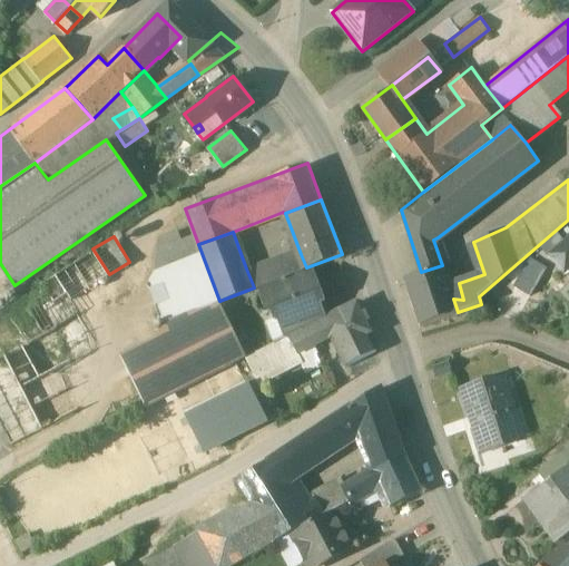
[(568,237),(551,253),(566,270),(568,266),(568,237)]
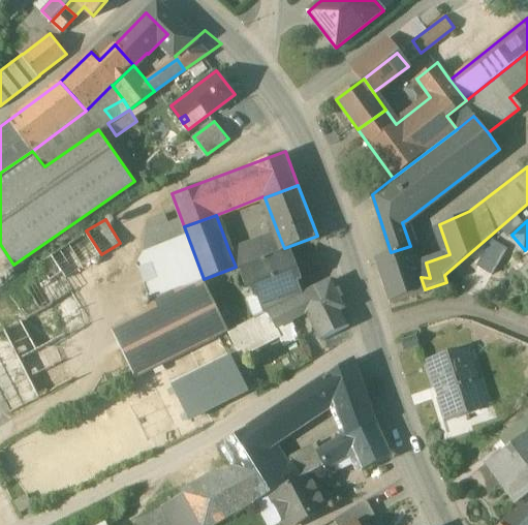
[(184,226),(158,237),(179,288),(204,279),(184,226)]
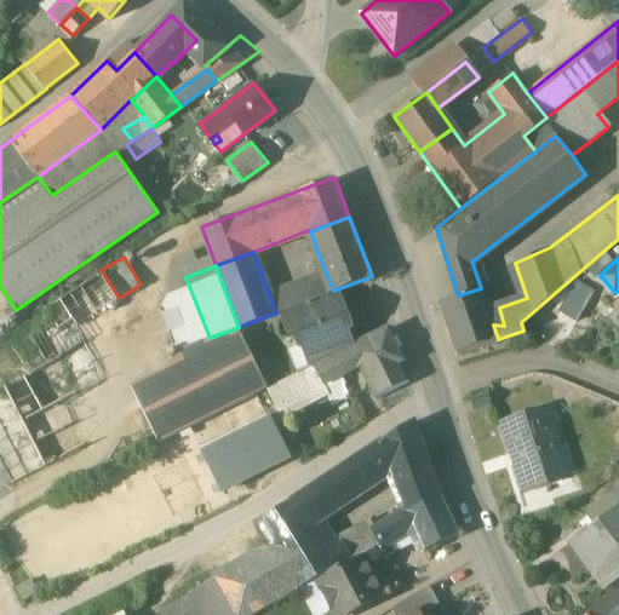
[(101,270),(61,297),(73,317),(76,322),(78,323),(119,298),(101,270)]
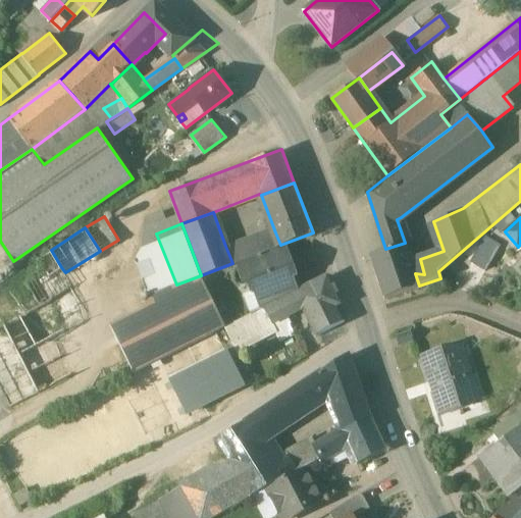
[(257,232),(225,246),(232,263),(239,261),(280,245),(275,232),(259,239),(257,232)]
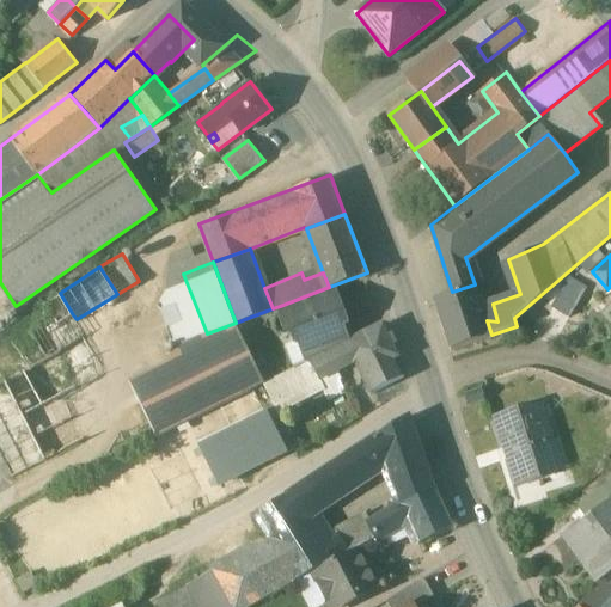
[(452,292),(435,298),(452,348),(492,335),(487,320),(475,284),(452,292)]
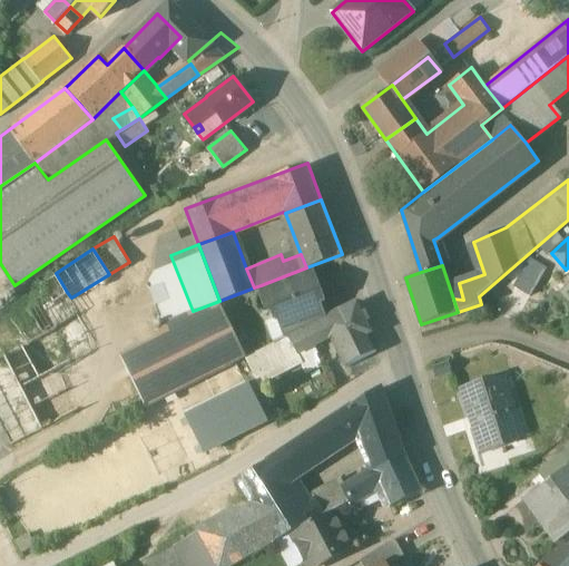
[(306,267),(261,285),(267,302),(273,305),(278,303),(283,313),(277,315),(284,335),(324,316),(317,298),(322,296),(317,282),(313,284),(306,267)]
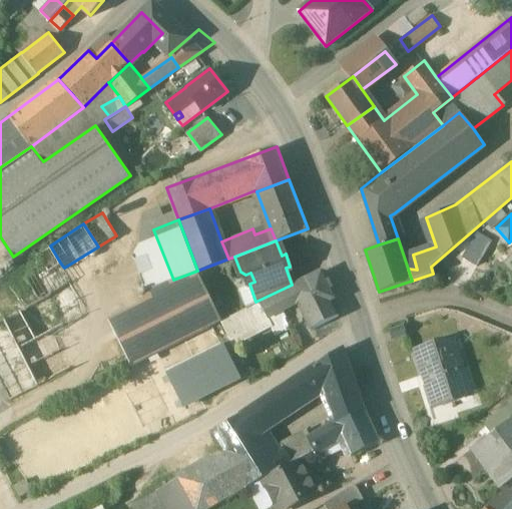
[(60,263),(50,245),(38,252),(49,270),(60,263)]
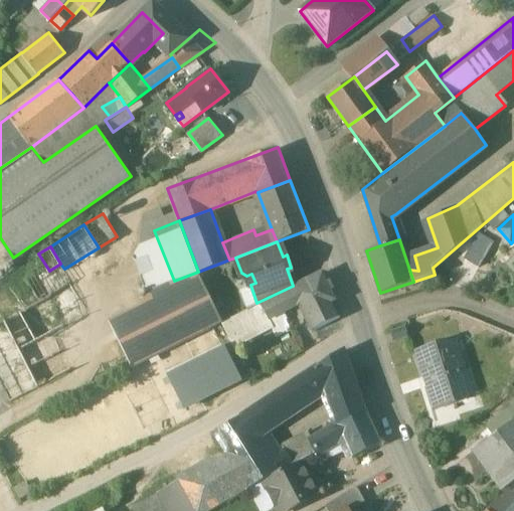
[(325,270),(294,286),(302,301),(314,325),(312,327),(313,329),(341,315),(334,301),(339,298),(325,270)]
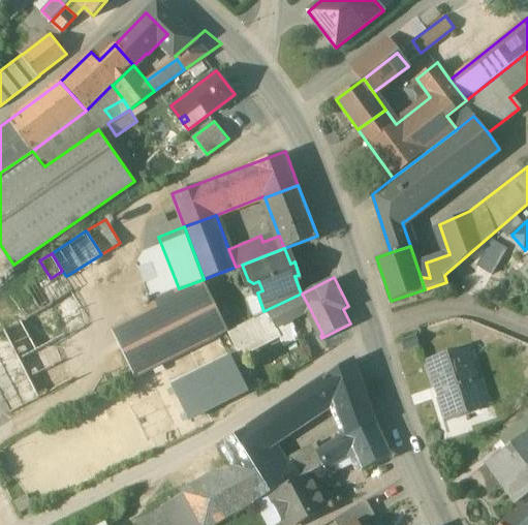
[(227,330),(204,279),(179,288),(180,295),(118,328),(141,373),(220,334),(227,330)]
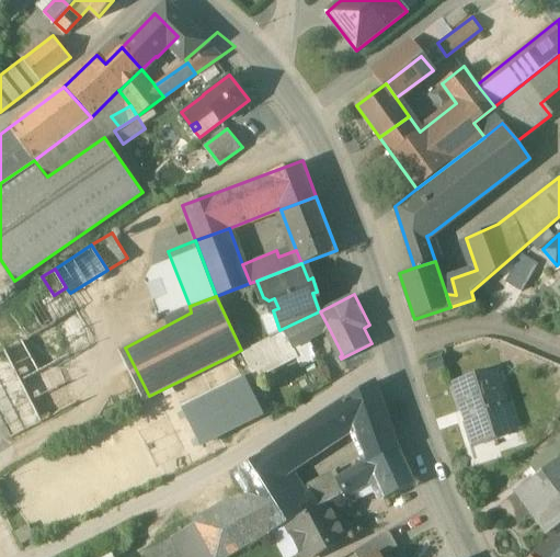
[(280,330),(270,336),(278,352),(293,344),(294,345),(329,328),(320,311),(280,330)]
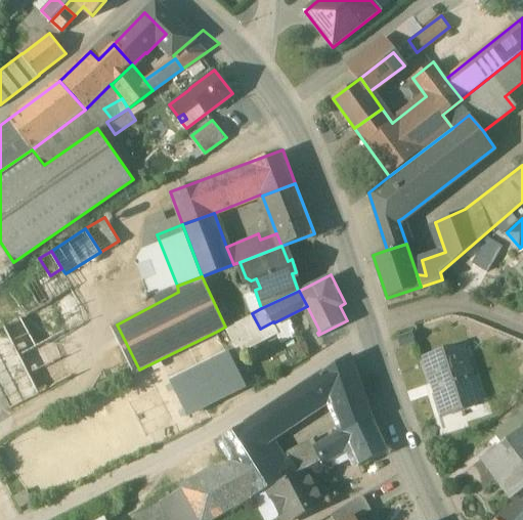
[(51,299),(20,315),(34,339),(49,331),(63,322),(51,299)]
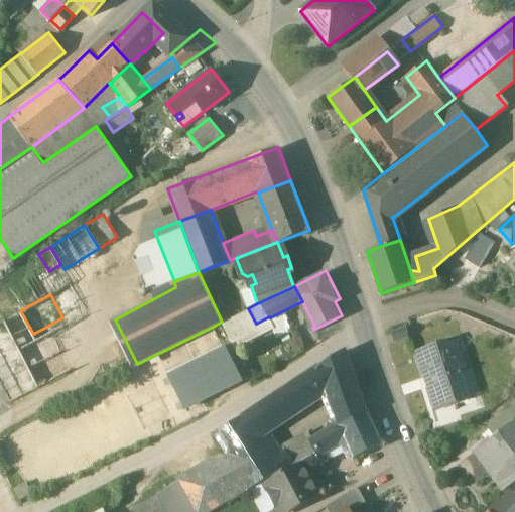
[(222,322),(215,326),(225,348),(273,324),(270,317),(256,324),(248,308),(222,322)]
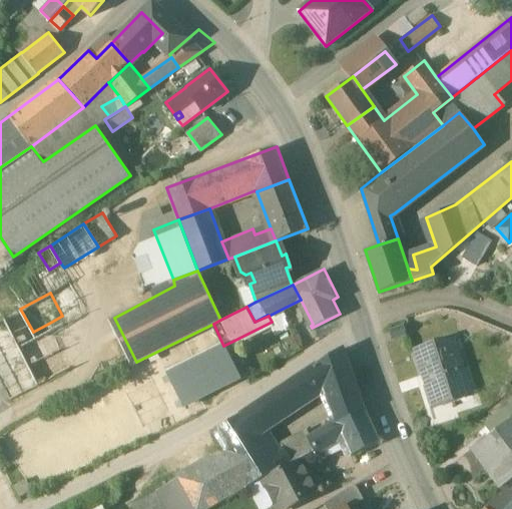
[(33,332),(20,309),(0,319),(0,379),(10,399),(71,367),(48,324),(33,332)]
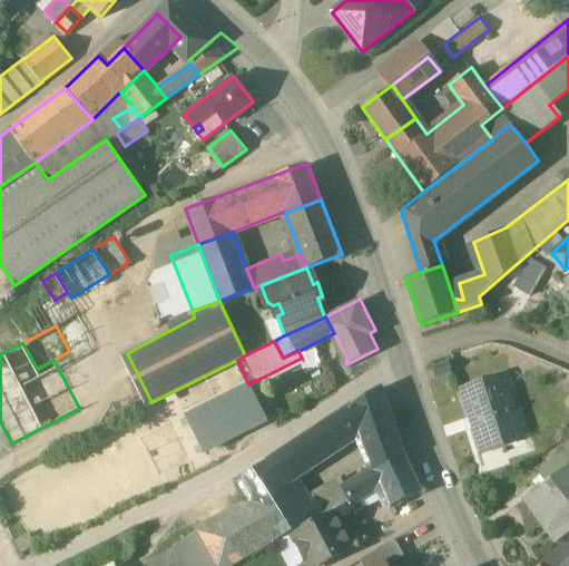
[(433,366),(437,376),(451,371),(448,361),(433,366)]
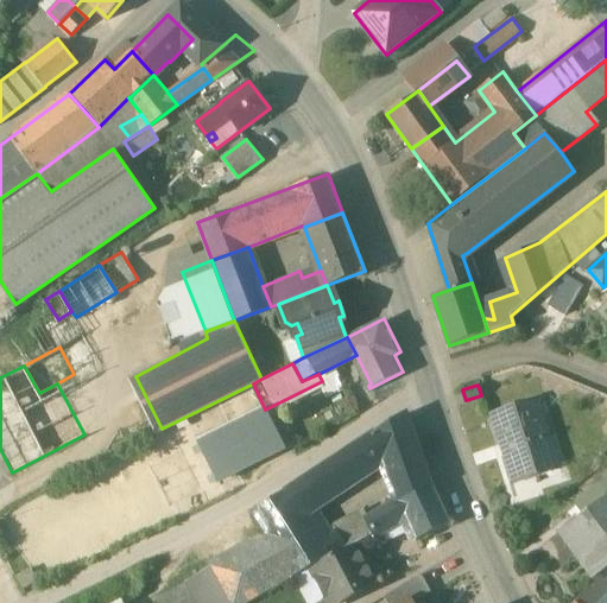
[(539,399),(493,414),(516,482),(562,467),(562,464),(555,467),(547,440),(552,439),(539,399)]
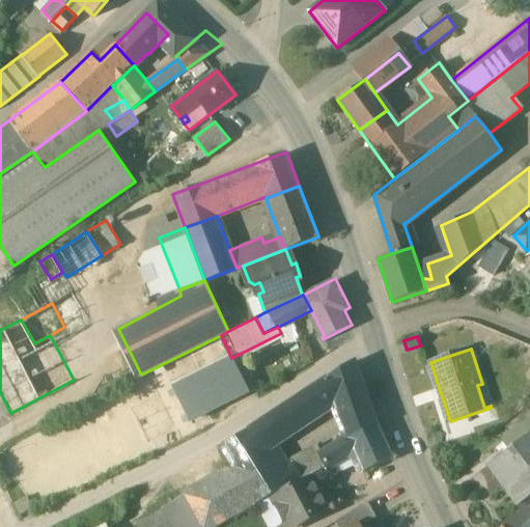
[(248,391),(231,358),(177,384),(193,417),(248,391)]
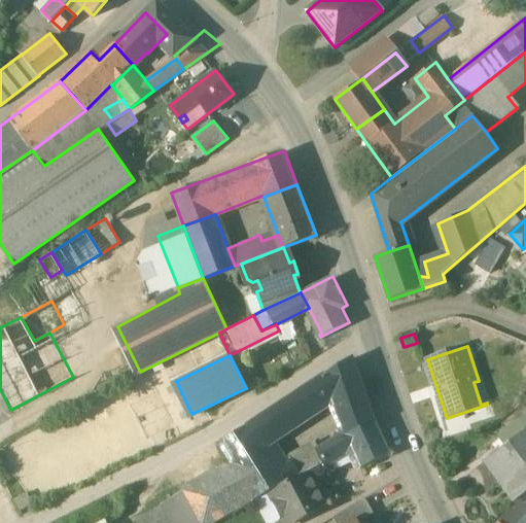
[(353,355),(310,384),(323,405),(331,398),(332,405),(339,418),(345,431),(346,433),(375,420),(353,355)]
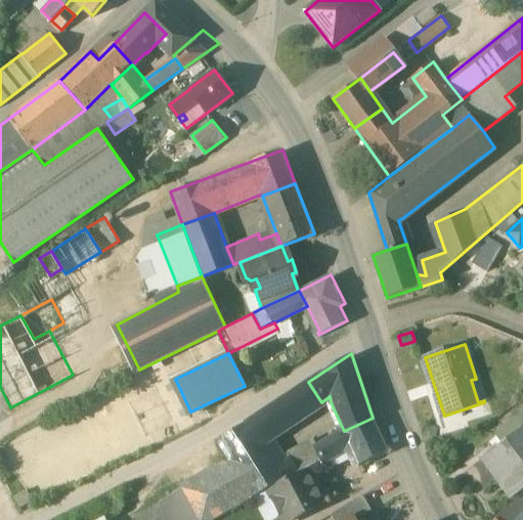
[(308,382),(218,440),(230,460),(181,487),(199,519),(210,519),(254,495),(269,487),(285,479),(275,464),(260,442),(321,402),(308,382)]
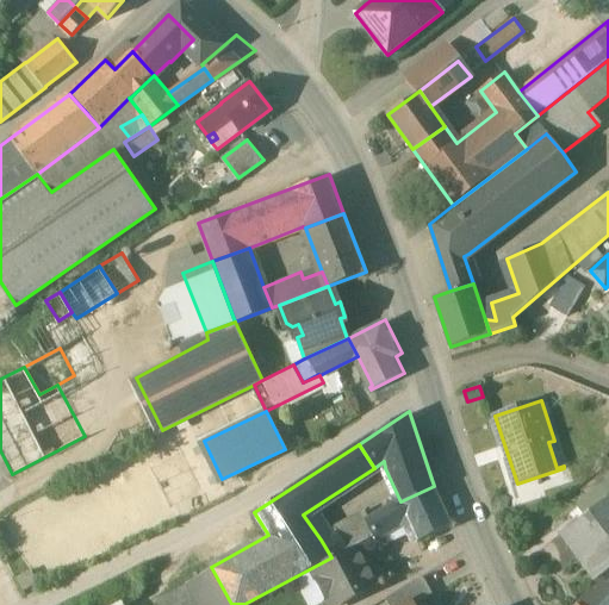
[(608,480),(577,505),(585,516),(580,521),(578,518),(560,532),(596,579),(603,574),(608,569),(608,480)]
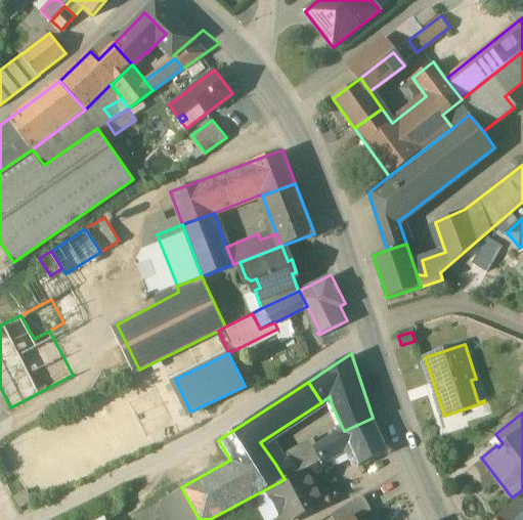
[(373,418),(344,431),(343,429),(314,446),(323,463),(351,447),(355,457),(358,464),(388,450),(373,418)]
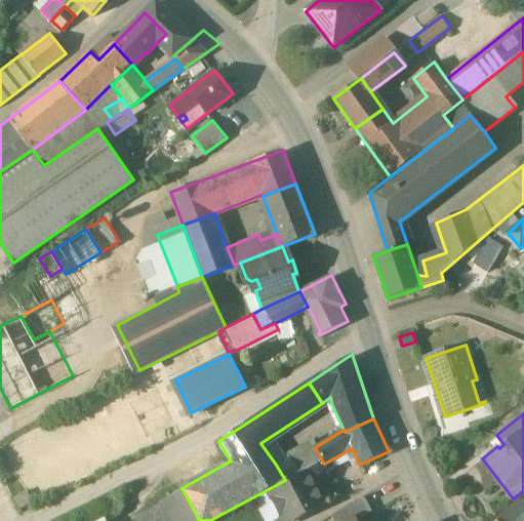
[(352,448),(324,464),(327,470),(336,465),(356,457),(352,448)]
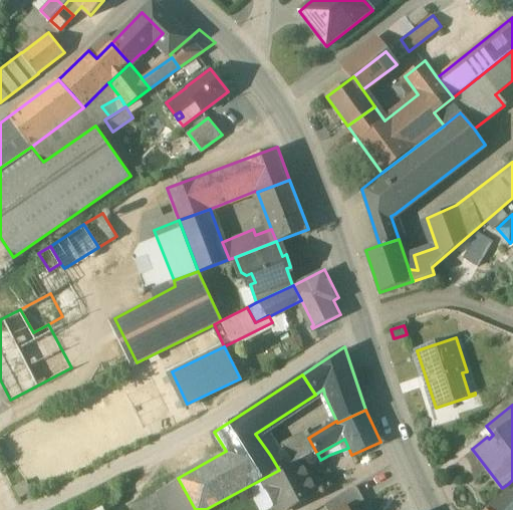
[(284,447),(270,455),(279,470),(293,463),(284,447)]
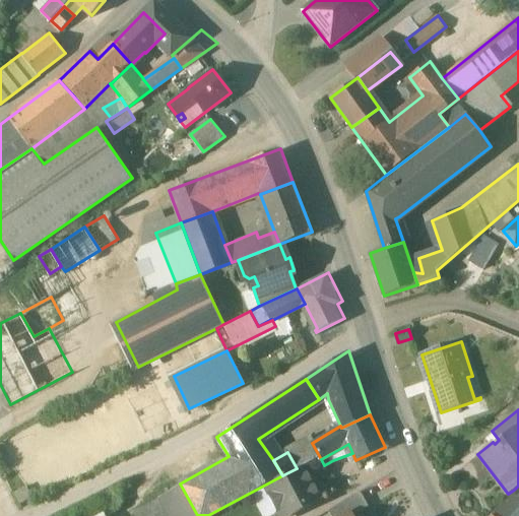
[(282,475),(267,484),(283,515),(285,515),(322,497),(304,464),(297,468),(282,475)]
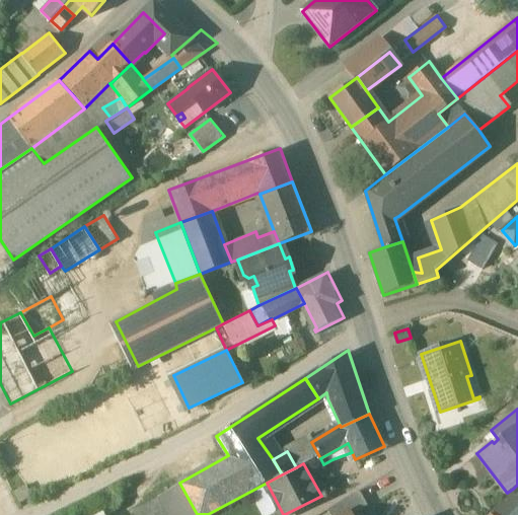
[(26,483),(14,491),(20,501),(32,494),(26,483)]
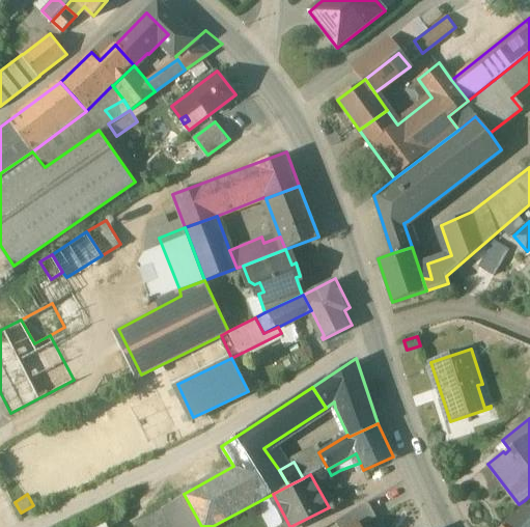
[(201,526),(184,494),(139,519),(142,526),(201,526)]
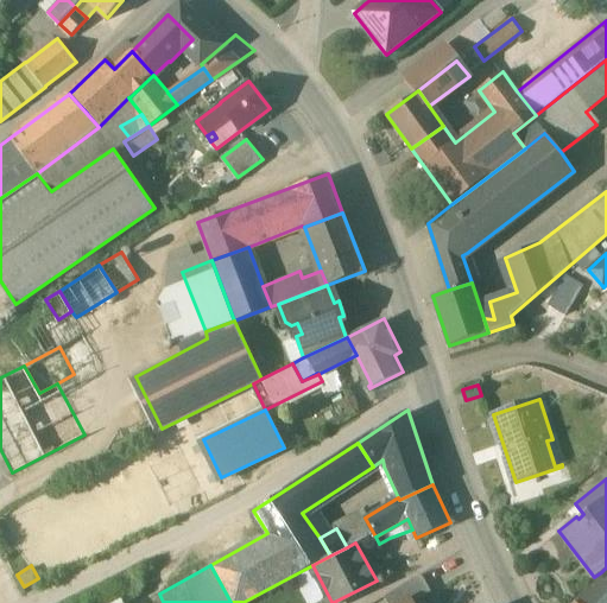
[(604,575),(576,602),(606,602),(606,567),(601,572),(604,575)]
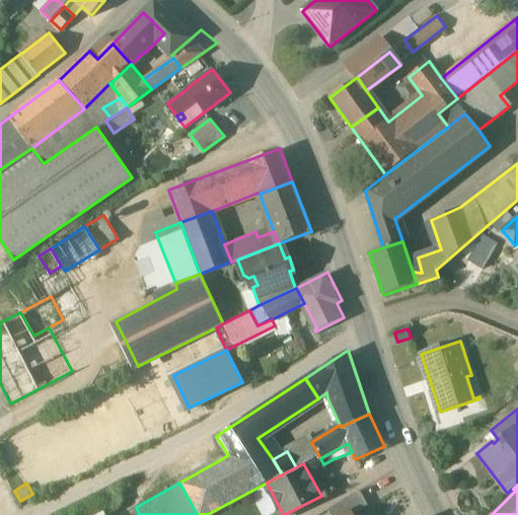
[(360,488),(328,507),(331,514),(342,514),(350,511),(351,513),(368,503),(360,488)]
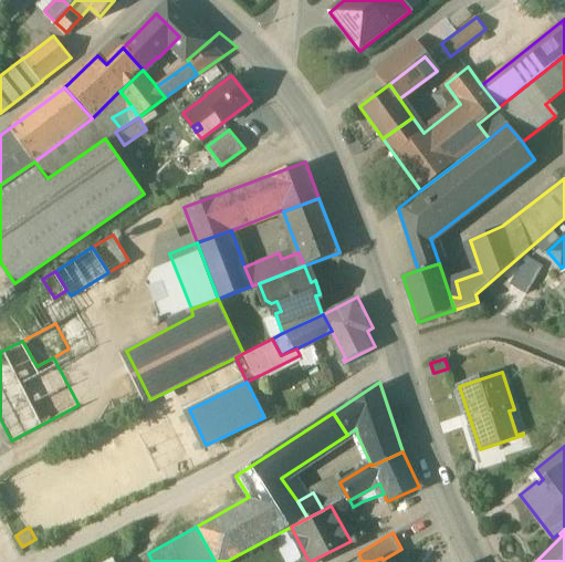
[(112,538),(98,544),(105,555),(118,549),(112,538)]
